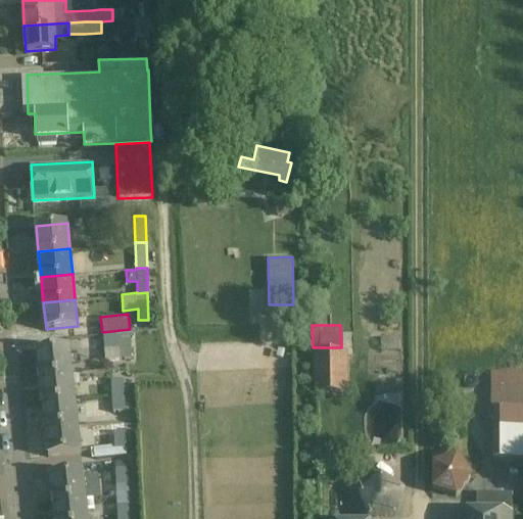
[(130,329),(102,332),(104,348),(117,347),(120,358),(131,357),(130,333),(130,329)]
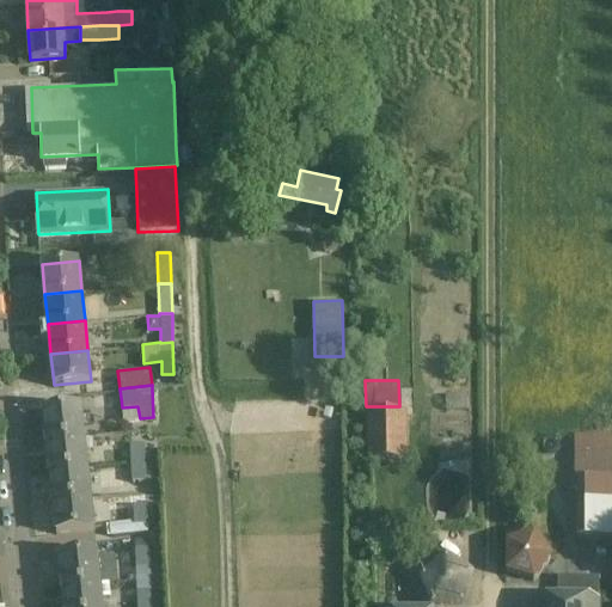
[(42,409),(46,440),(92,434),(91,420),(83,421),(80,404),(42,409)]
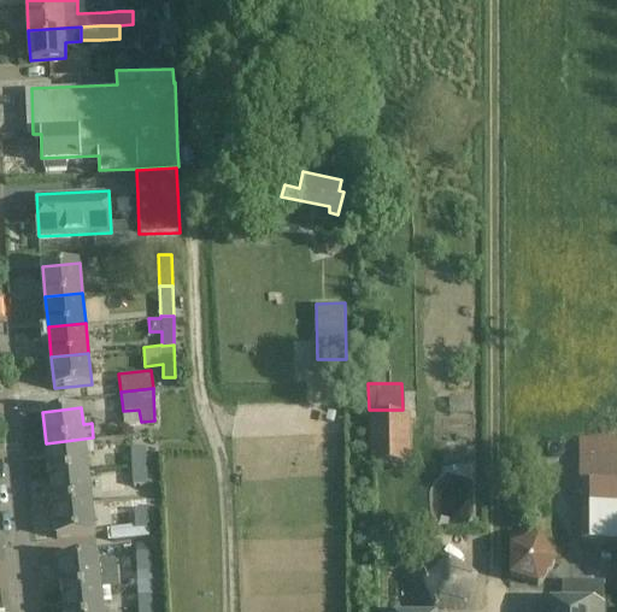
[(411,463),(410,412),(370,412),(371,464),(411,463)]
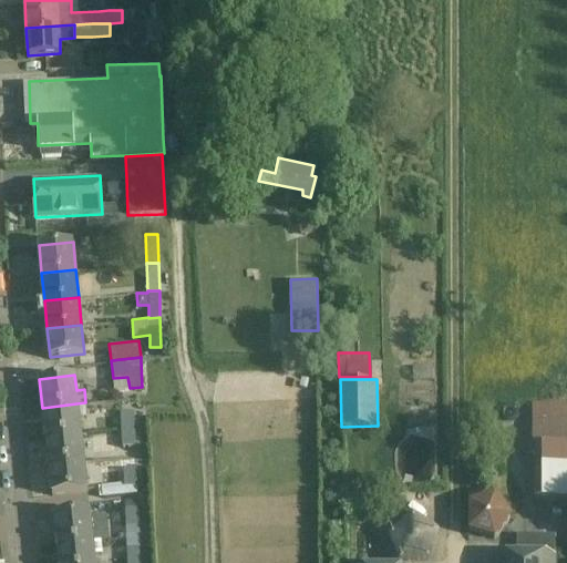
[(532,444),(534,444),(534,498),(566,498),(566,399),(532,399),(532,444)]
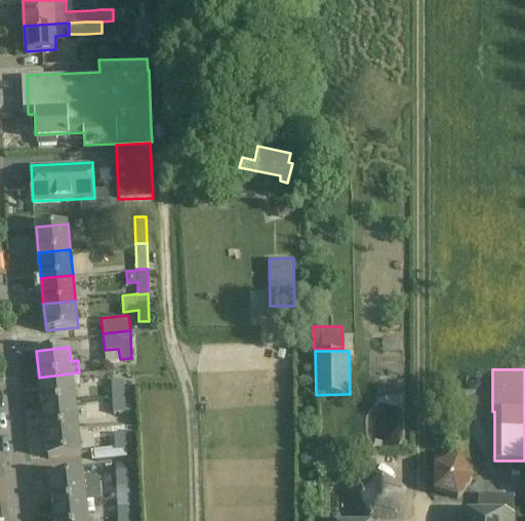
[(79,372),(39,377),(42,403),(75,400),(74,385),(81,385),(79,372)]
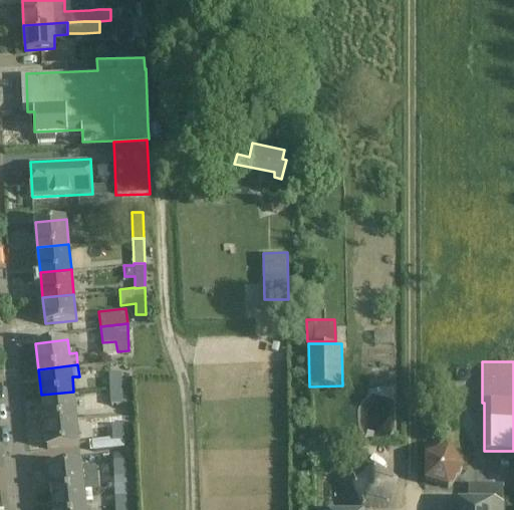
[(121,371),(108,371),(109,388),(121,387),(121,371)]
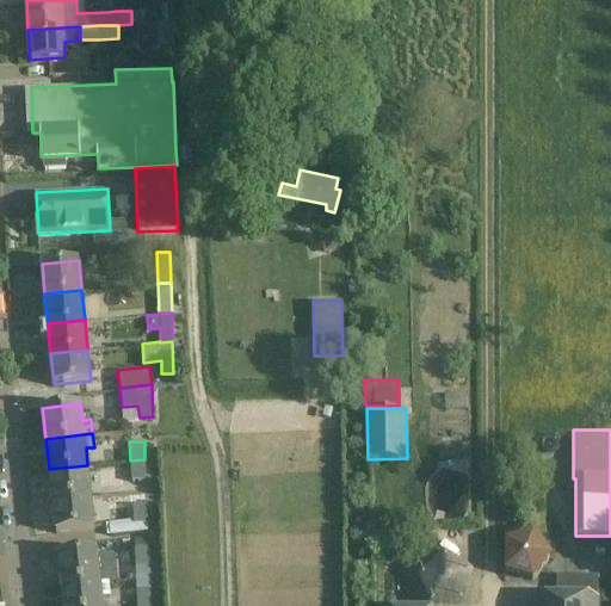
[(144,459),(130,461),(131,480),(146,478),(144,459)]
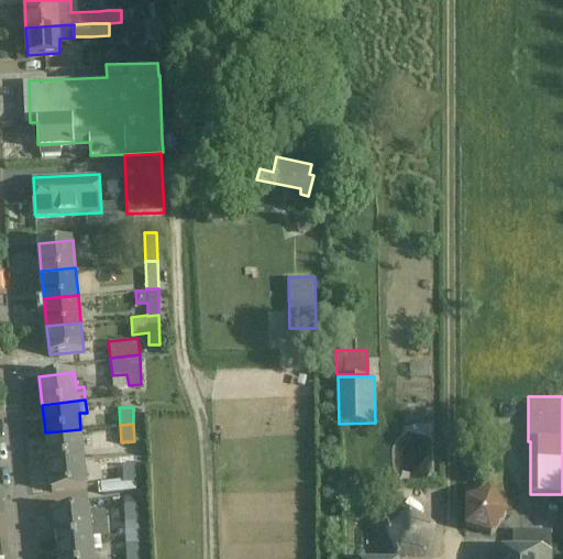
[(80,429),(45,433),(48,461),(84,458),(80,429)]
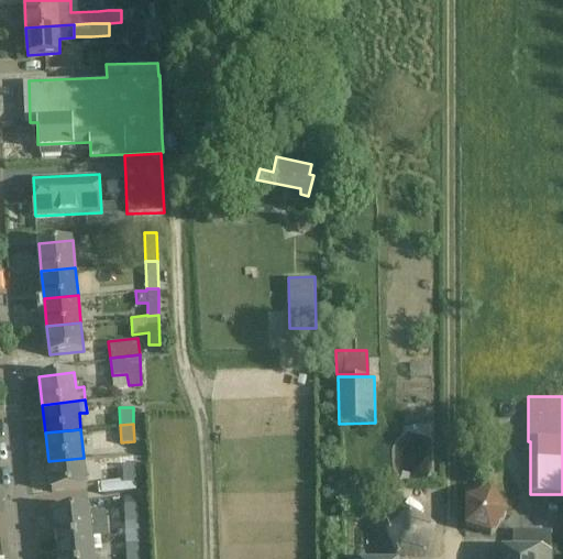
[(84,458),(48,461),(51,490),(87,485),(84,458)]
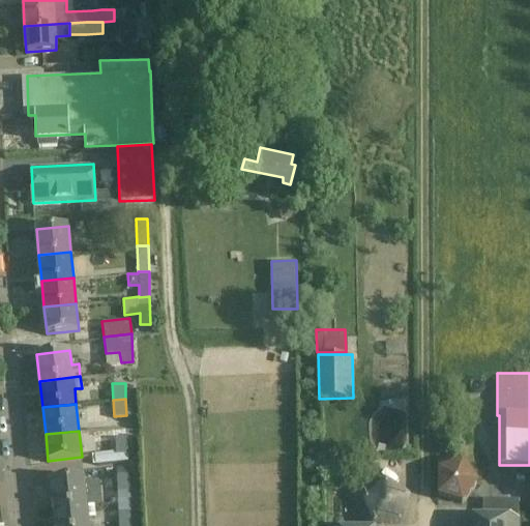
[(115,436),(115,448),(94,450),(95,463),(127,459),(127,451),(128,451),(127,435),(115,436)]
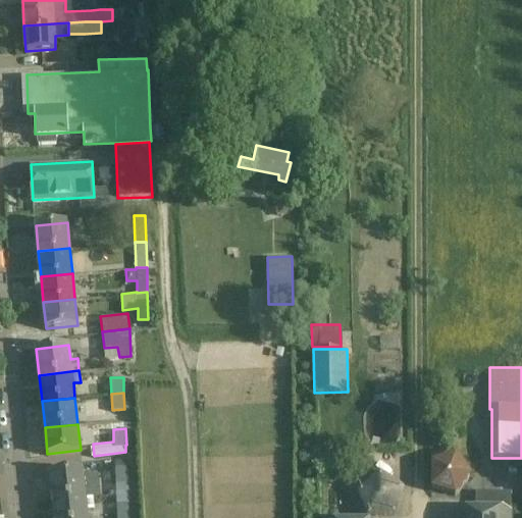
[(429,451),(433,461),(431,462),(431,487),(457,496),(471,474),(457,453),(456,454),(453,442),(429,451)]
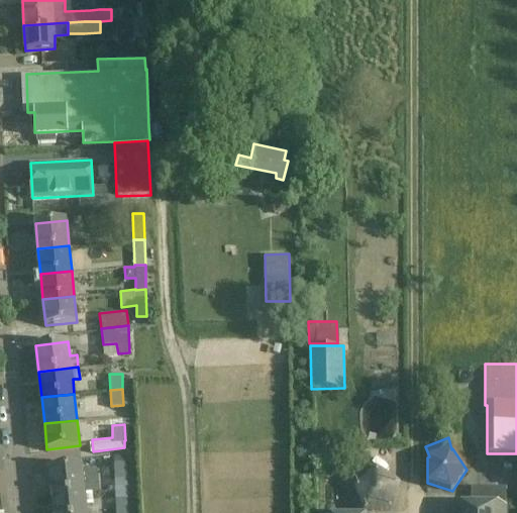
[(126,460),(113,462),(115,478),(127,478),(126,460)]
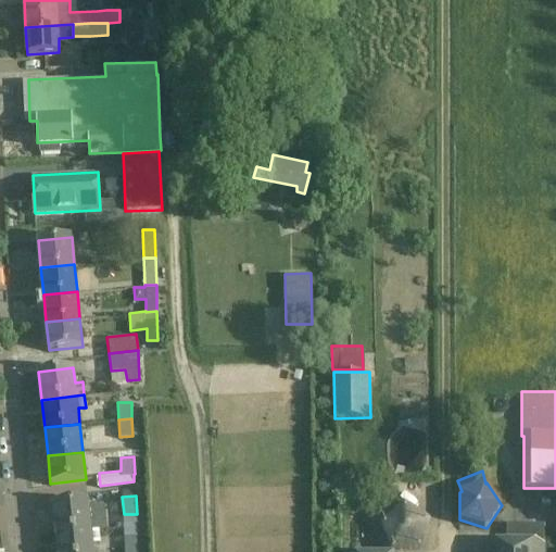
[(381,551),(391,549),(391,551),(421,550),(429,521),(405,503),(403,504),(399,499),(394,497),(369,517),(381,551)]
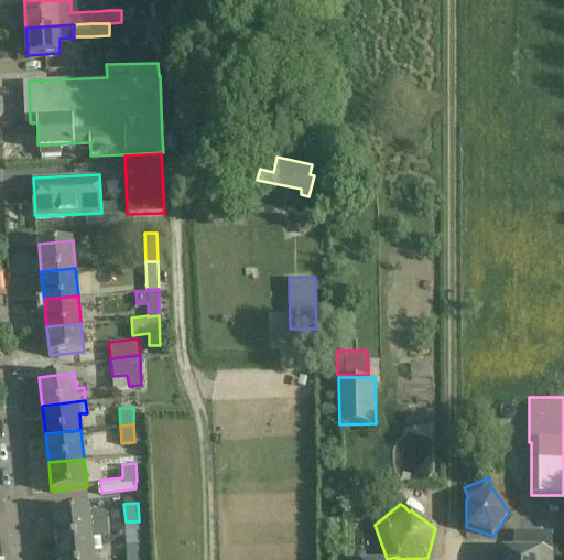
[(53,510),(56,539),(93,536),(89,507),(53,510)]
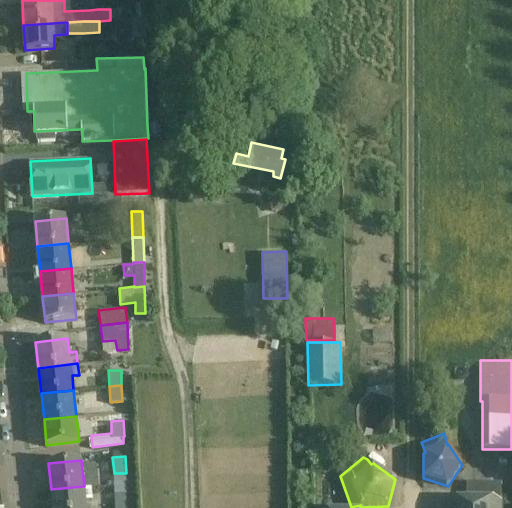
[(500,507),(501,481),(466,480),(466,500),(456,500),(456,507),(500,507)]
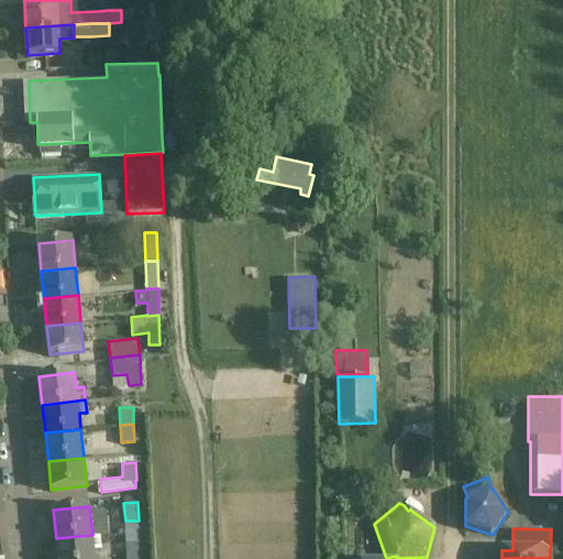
[(95,558),(92,535),(56,538),(58,558),(95,558)]
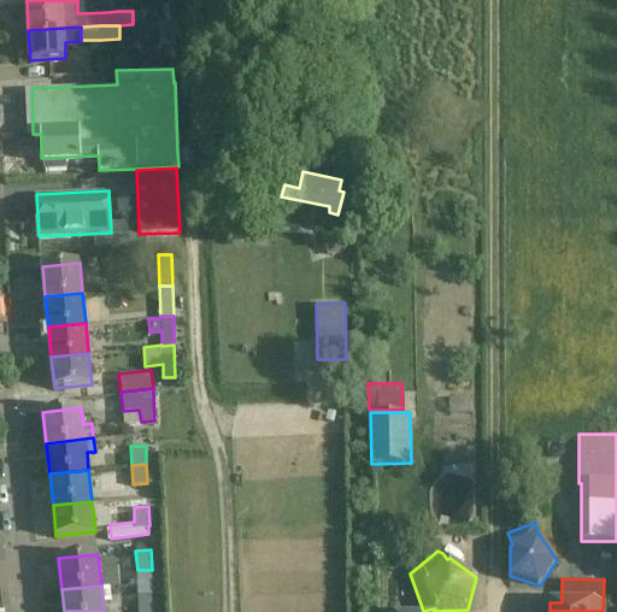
[(137,593),(137,611),(147,611),(153,611),(152,593),(137,593)]
